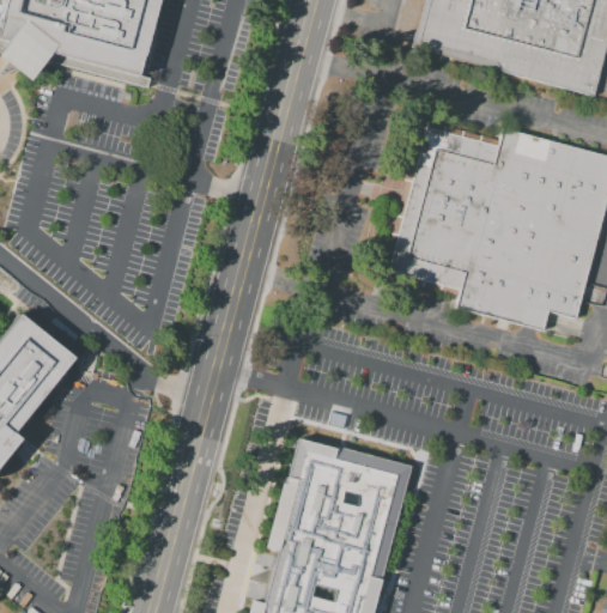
[(47,61),(30,80),(0,55),(0,54),(1,53),(0,52),(0,31),(1,28),(0,26),(0,8),(1,5),(6,6),(7,0),(161,0),(141,74),(155,78),(152,90),(47,61)]
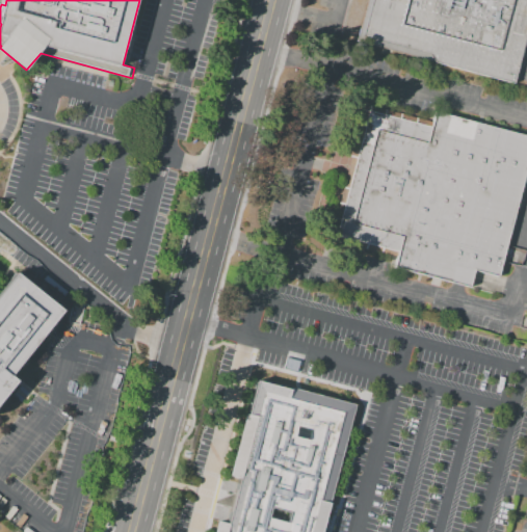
[(526,48),(518,83),(360,43),(370,0),(526,0),(526,48)]
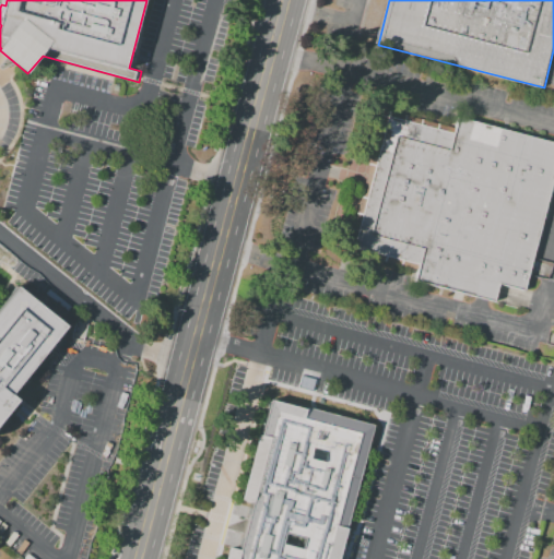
[(553,141),(461,118),(457,133),(387,115),(361,216),(367,217),(357,252),(421,269),(417,281),(502,302),(505,286),(527,292),(553,187),(553,141)]
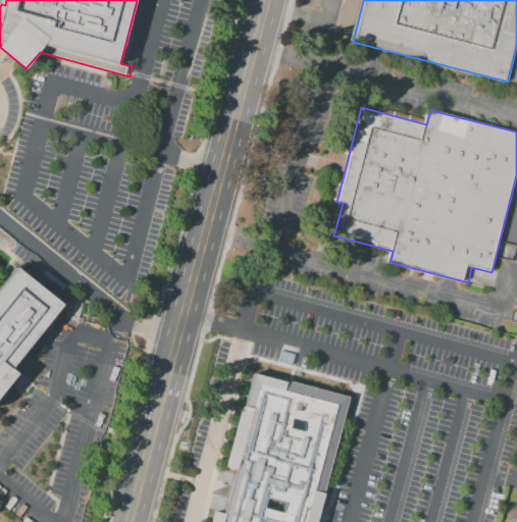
[(0,398),(18,374),(12,369),(63,304),(17,268),(0,290),(0,398)]
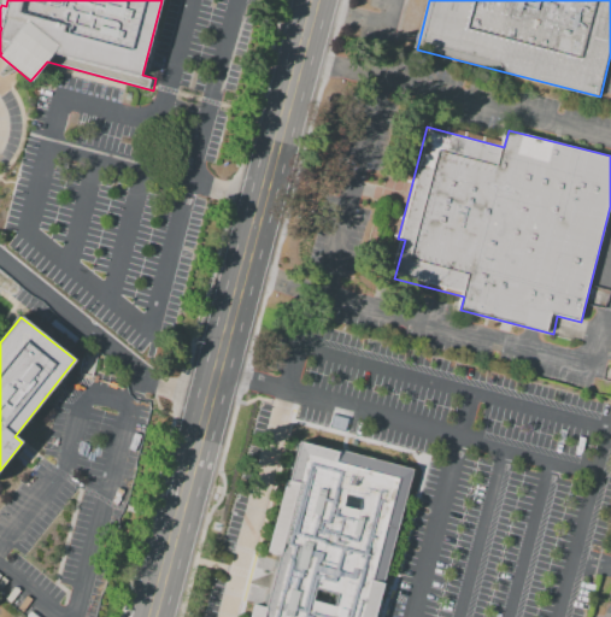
[(253,616),(376,616),(377,616),(381,616),(385,603),(381,601),(417,469),(341,448),(340,452),(303,442),(293,479),(288,477),(269,552),(281,556),(268,606),(257,604),(253,616)]
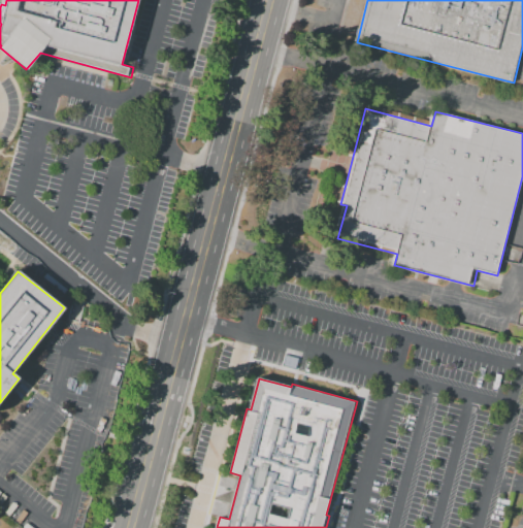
[(25,384),(33,391),(30,394),(22,387),(25,384)]
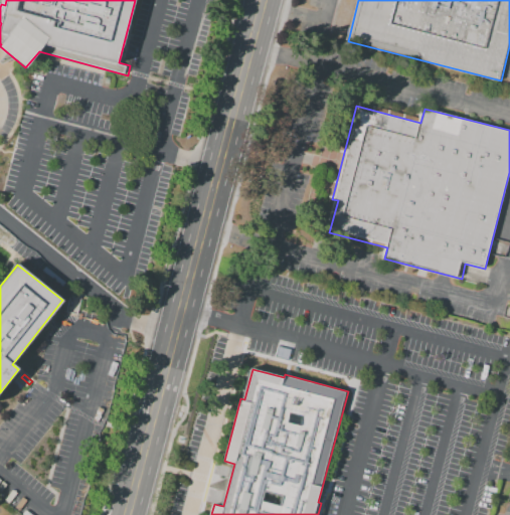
[(20,380),(28,387),(25,390),(17,383),(20,380)]
